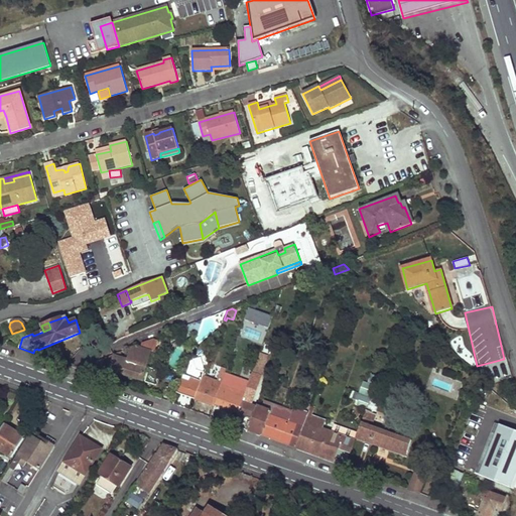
[(101,368),(98,377),(107,380),(110,371),(142,382),(147,369),(146,369),(151,353),(150,353),(151,349),(145,347),(143,350),(135,347),(131,349),(127,362),(125,361),(126,359),(120,357),(120,353),(97,362),(101,368)]
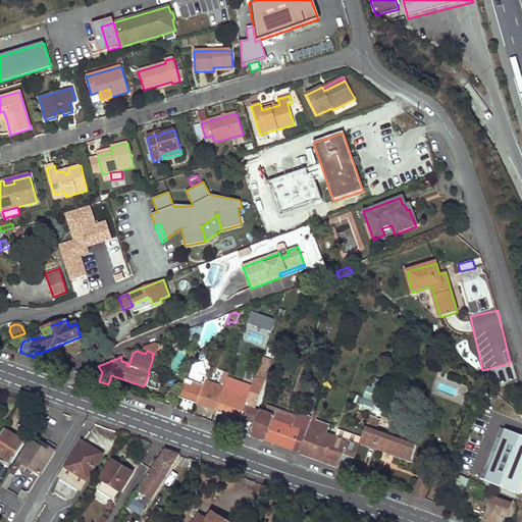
[(205,381),(207,377),(199,374),(195,360),(193,359),(179,398),(197,404),(205,381)]
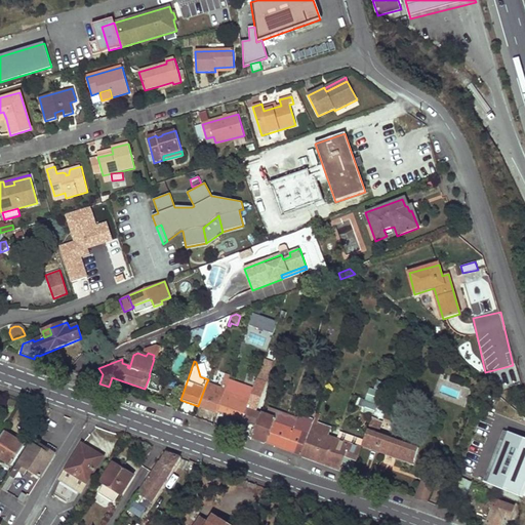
[(229,379),(230,375),(226,374),(221,389),(206,384),(198,406),(217,413),(217,412),(229,379)]
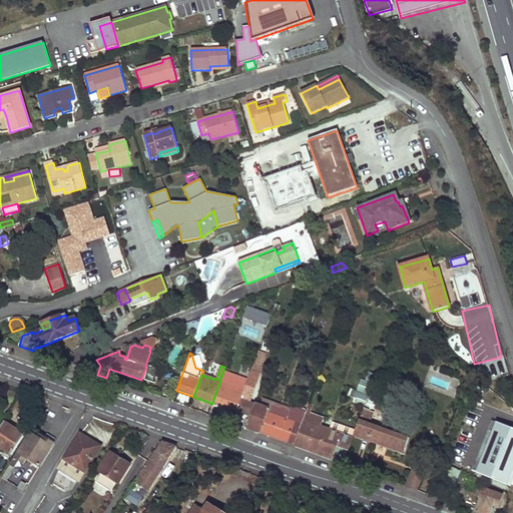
[(223,371),(212,403),(236,412),(247,379),(223,371)]
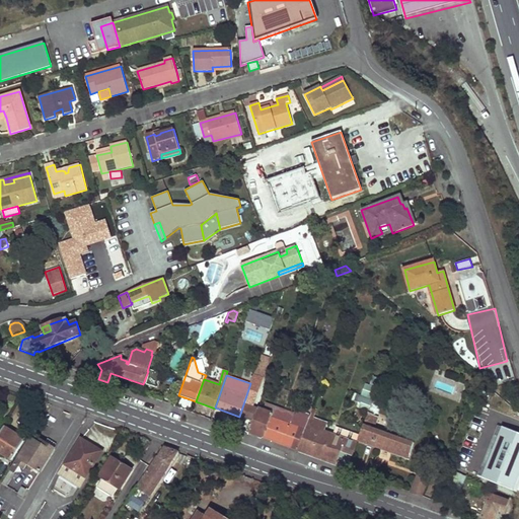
[(250,383),(239,417),(235,429),(249,433),(257,409),(252,406),(262,377),(253,375),(250,383)]
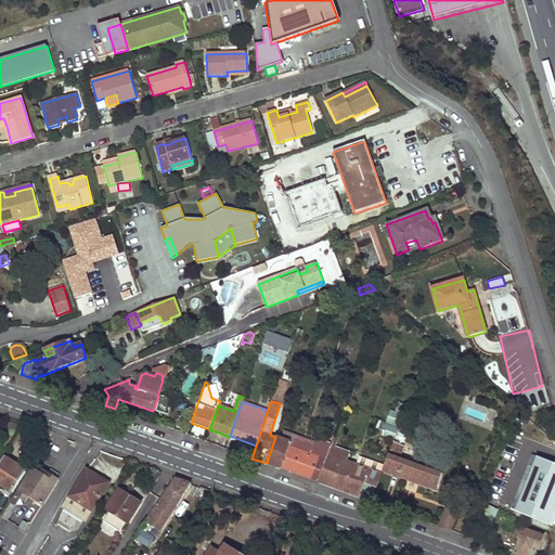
[(395,440),(403,416),(407,408),(400,404),(396,413),(390,411),(386,424),(381,421),(378,428),(387,431),(385,436),(395,440)]
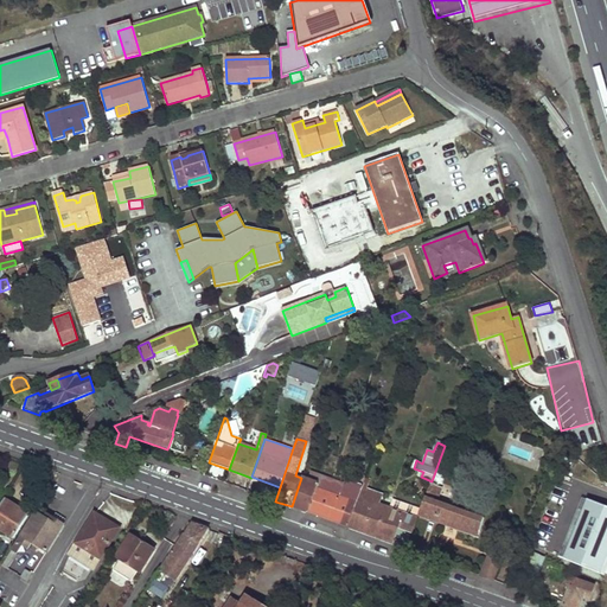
[(350,448),(345,464),(363,470),(365,462),(363,461),(365,454),(350,448)]
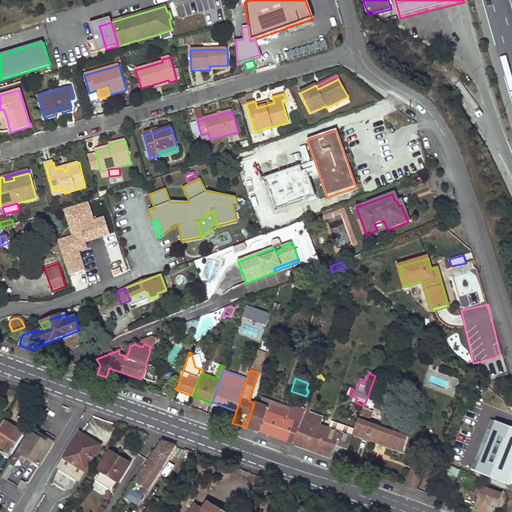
[(403,454),(408,437),(368,422),(364,421),(368,410),(369,409),(369,410),(372,408),(374,405),(372,401),(371,401),(376,385),(372,384),(364,406),(355,430),(353,436),(403,454)]
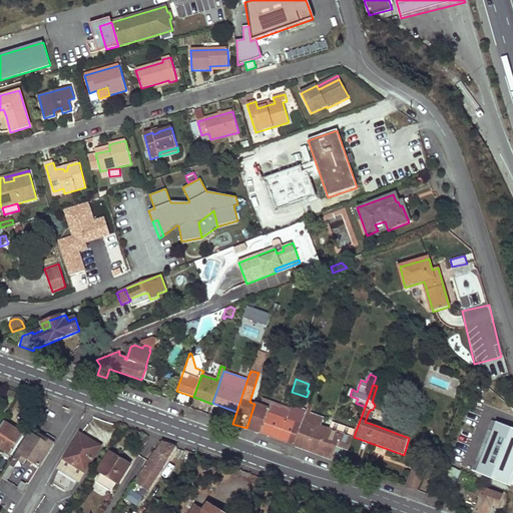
[(254,404),(246,428),(295,446),(308,413),(294,408),(293,410),(289,421),(268,413),(272,402),(263,399),(261,406),(254,404)]
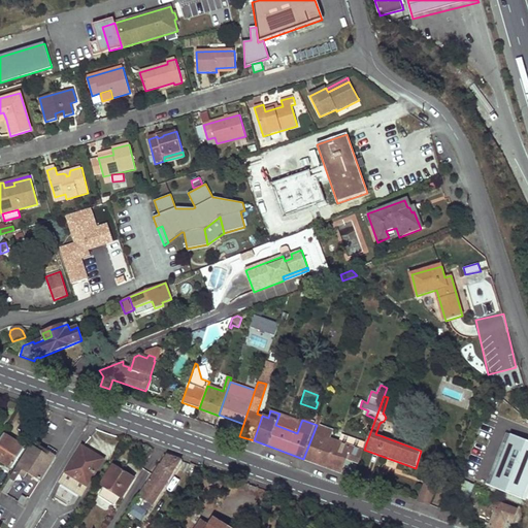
[(301,422),(279,414),(275,425),(297,433),(301,422)]
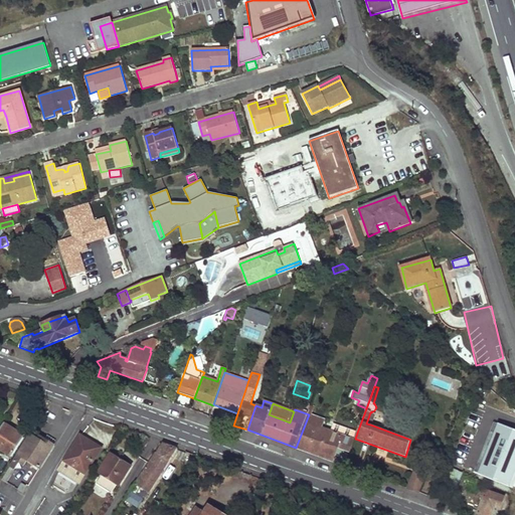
[(309,414),(296,448),(345,466),(354,441),(332,433),(323,428),(326,420),(313,415),(314,411),(310,410),(309,414)]
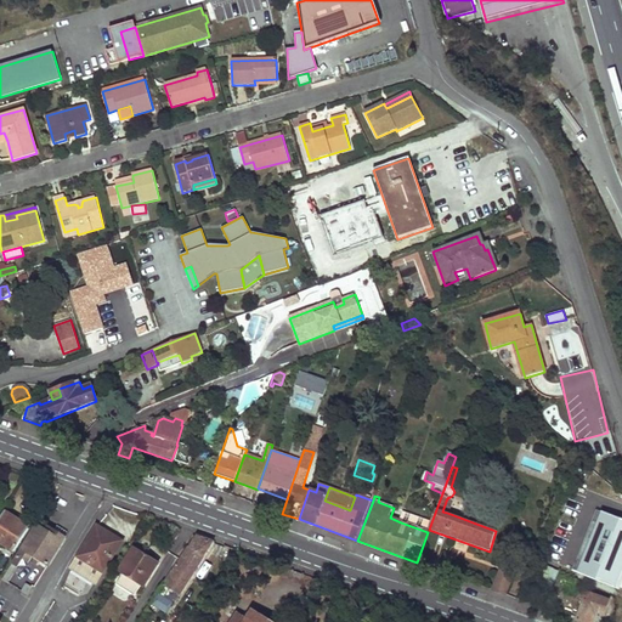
[(5,513),(0,520),(0,542),(15,552),(29,529),(5,513)]
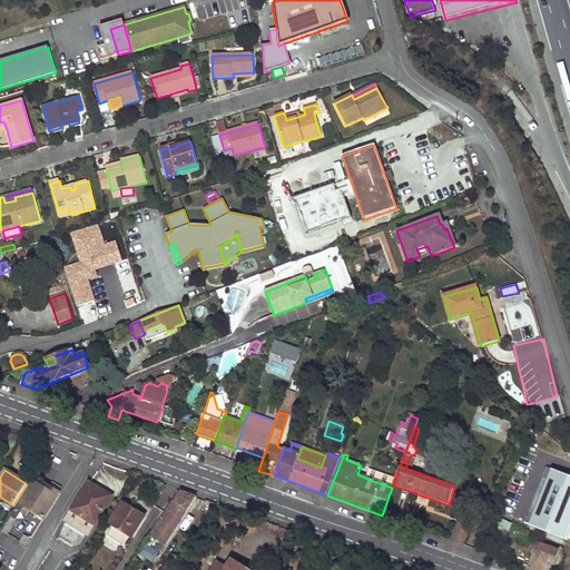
[(371,470),(367,479),(392,488),(393,485),(395,479),(371,470)]
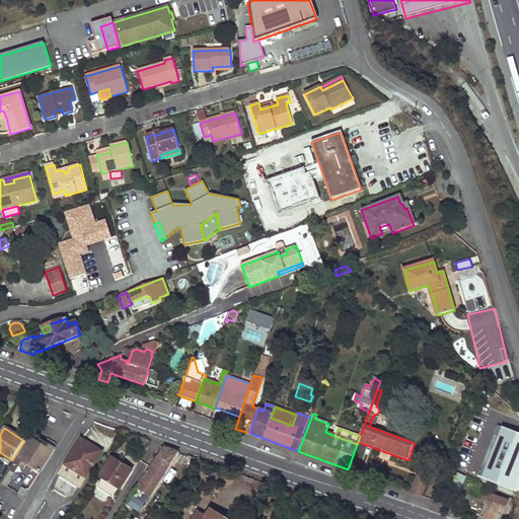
[(518,489),(518,434),(517,433),(497,480),(513,487),(518,489)]
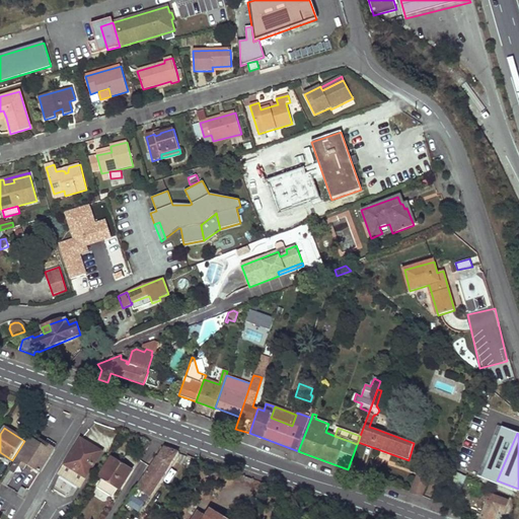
[(40,472),(54,449),(53,448),(46,444),(42,441),(40,444),(31,439),(19,458),(18,458),(10,471),(14,474),(15,474),(16,475),(17,475),(18,474),(19,474),(20,474),(22,473),(23,472),(24,472),(28,465),(40,472)]
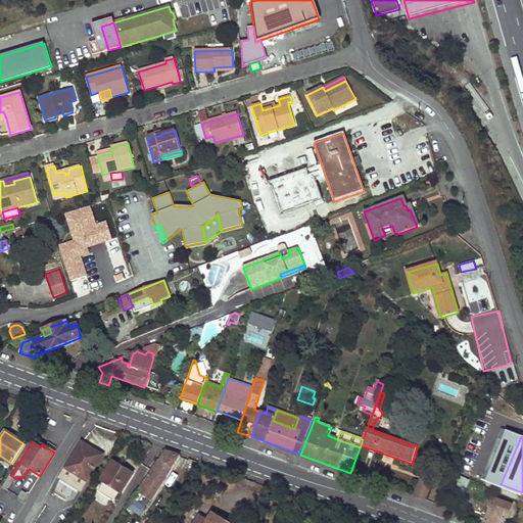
[(82,442),(59,478),(81,491),(100,460),(88,453),(91,448),(82,442)]
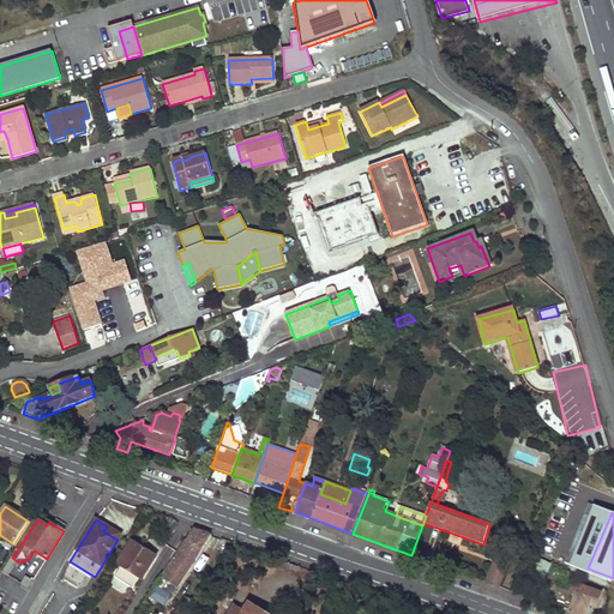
[(107,527),(103,531),(118,540),(120,535),(107,527)]
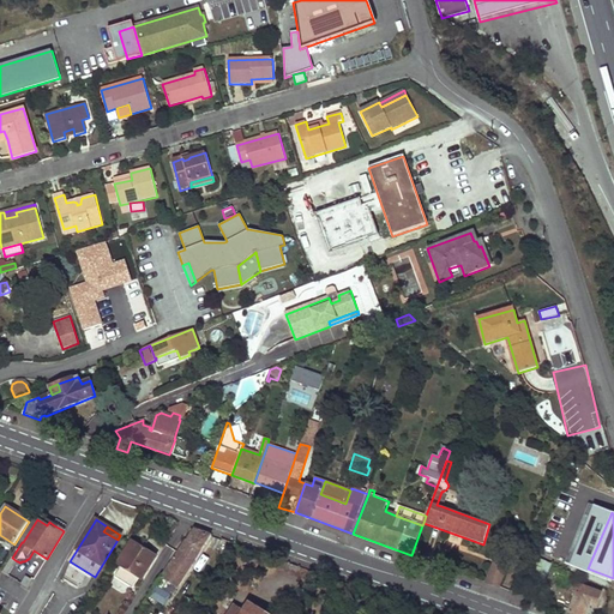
[(191,535),(172,565),(169,564),(157,584),(173,594),(211,535),(194,529),(191,535)]
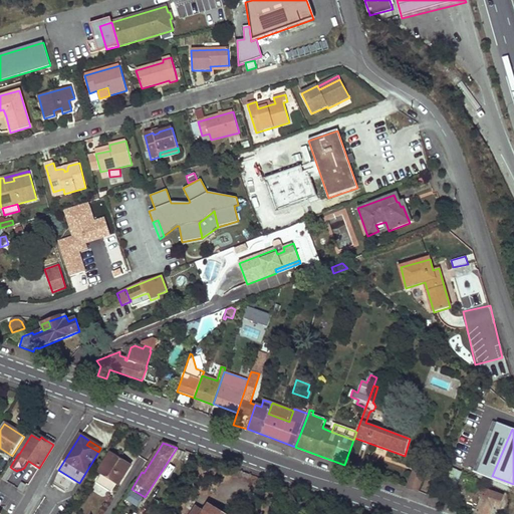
[(109,455),(98,472),(101,474),(96,483),(108,491),(112,490),(116,483),(118,485),(130,468),(109,455)]
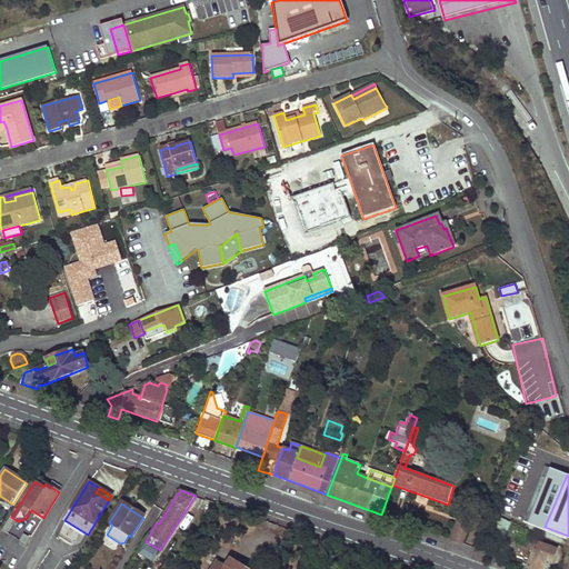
[(458,520),(450,540),(462,545),(470,525),(458,520)]
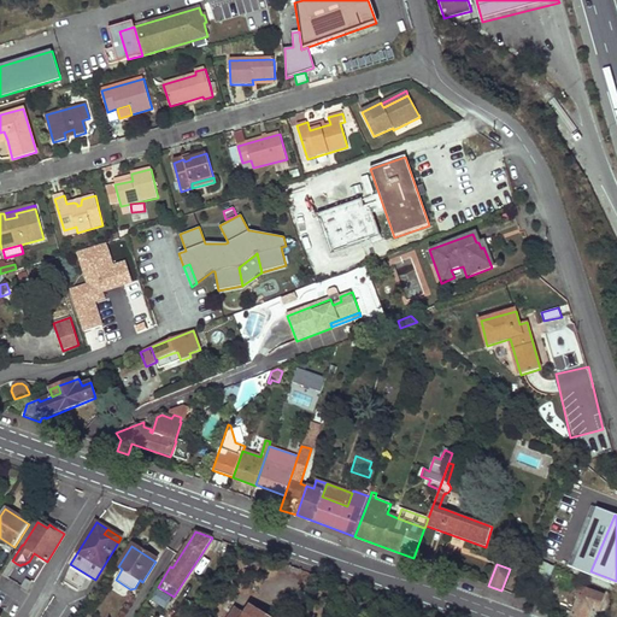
[(591,571),(586,583),(604,592),(610,579),(591,571)]
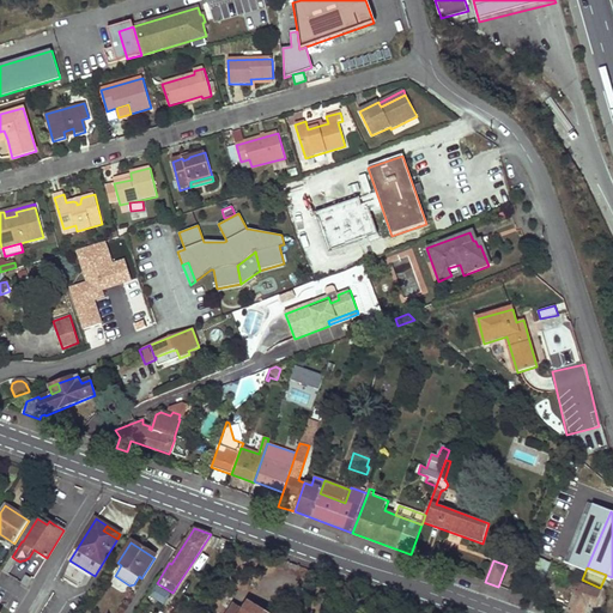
[(571,612),(583,612),(587,604),(595,606),(600,593),(578,584),(568,612),(571,612)]
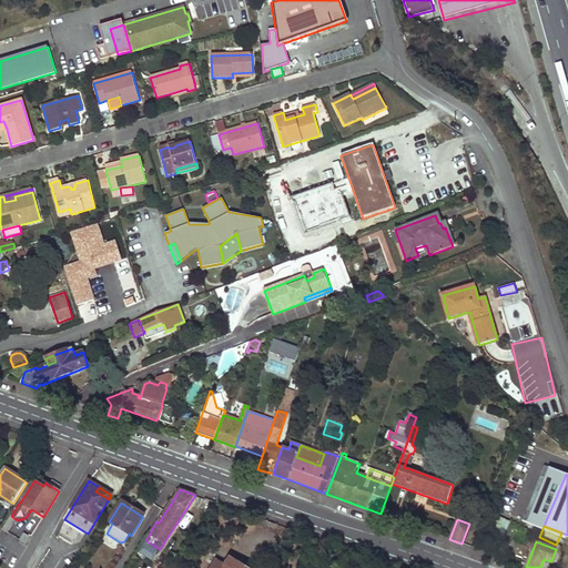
[(171,554),(162,567),(178,567),(182,561),(171,554)]
